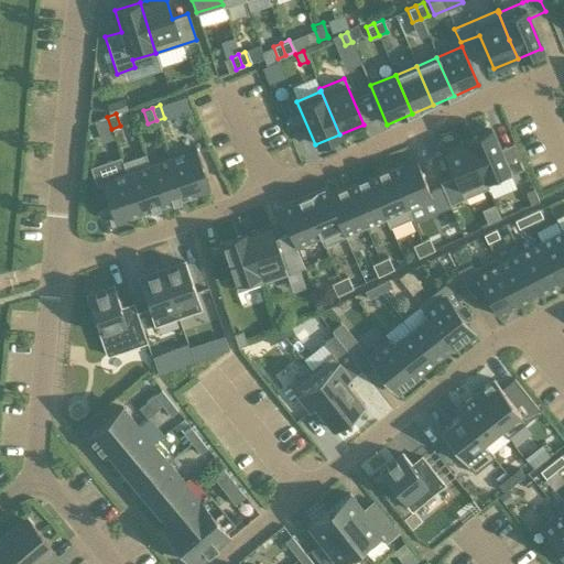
[(104,132),(111,129),(107,117),(99,119),(104,132)]
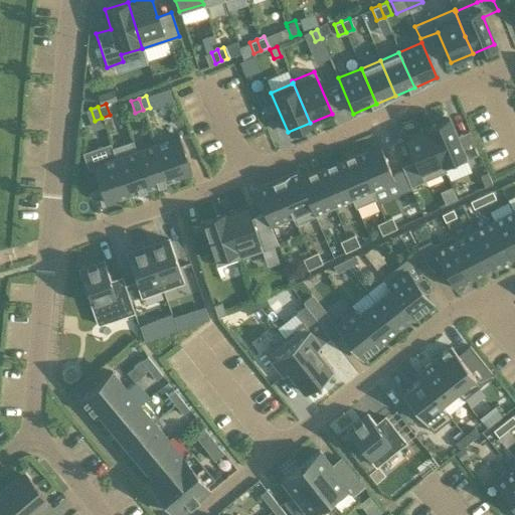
[(426,128),(444,170),(445,169),(466,160),(449,119),(426,128)]
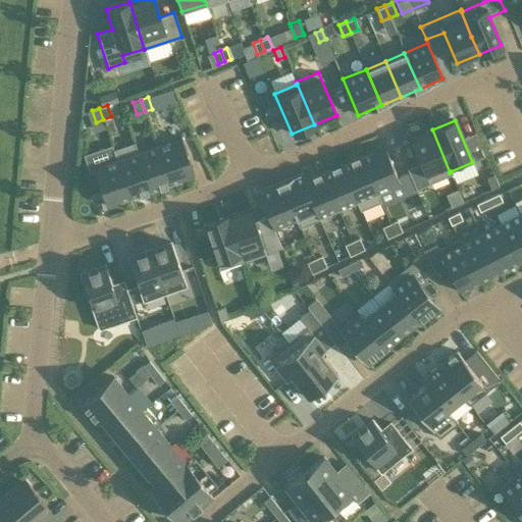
[(450,172),(432,129),(410,139),(421,165),(408,170),(416,190),(451,174),(452,174),(451,171),(450,172)]
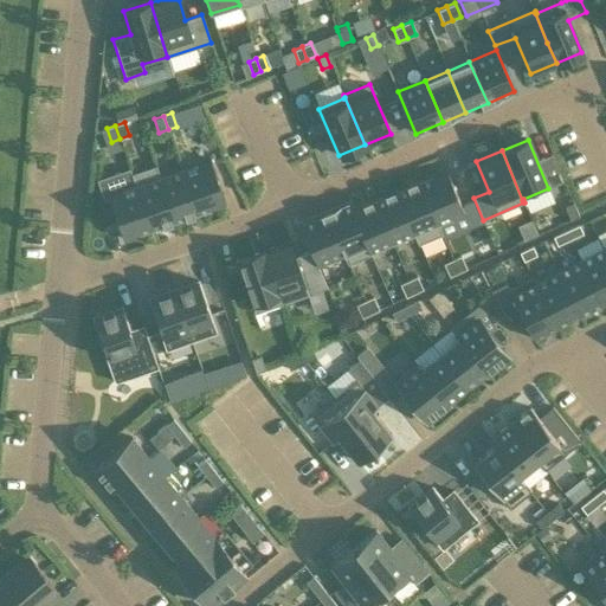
[(225,204),(210,159),(185,167),(200,213),(225,204)]
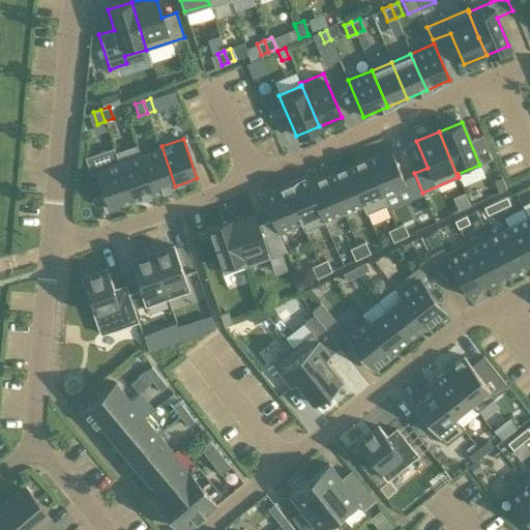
[(153,194),(140,154),(136,144),(114,152),(117,162),(131,201),(153,194)]
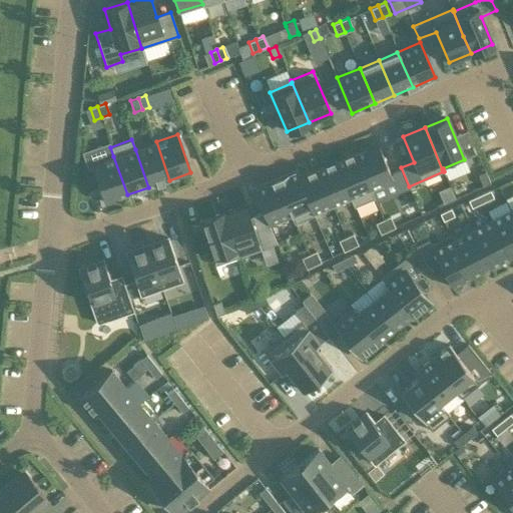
[(169,180),(156,141),(135,149),(148,187),(169,180)]
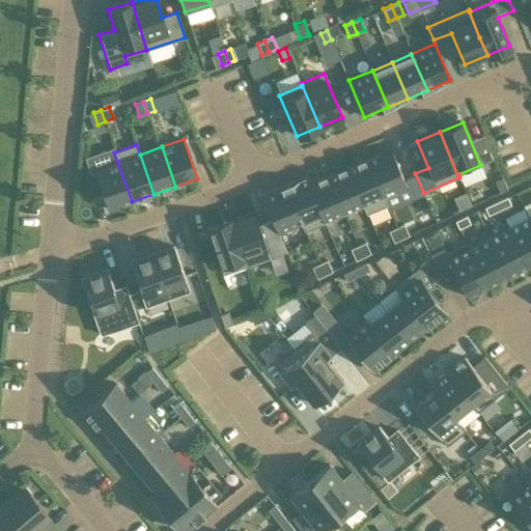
[(384,196),(407,187),(390,147),(367,158),(384,196)]
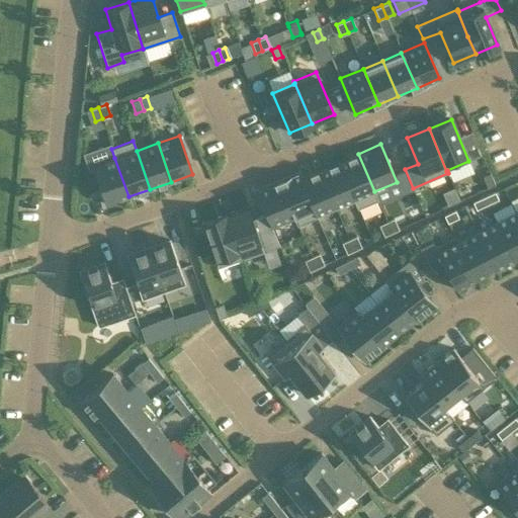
[(377,200),(374,191),(358,154),(337,163),(353,200),(357,209),(377,200)]
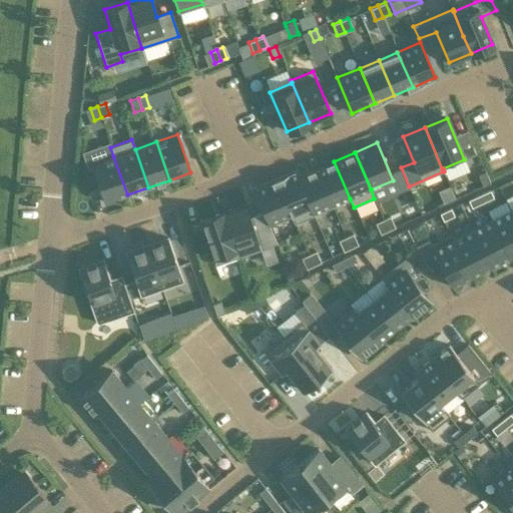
[(127,194),(113,156),(91,164),(104,202),(127,194)]
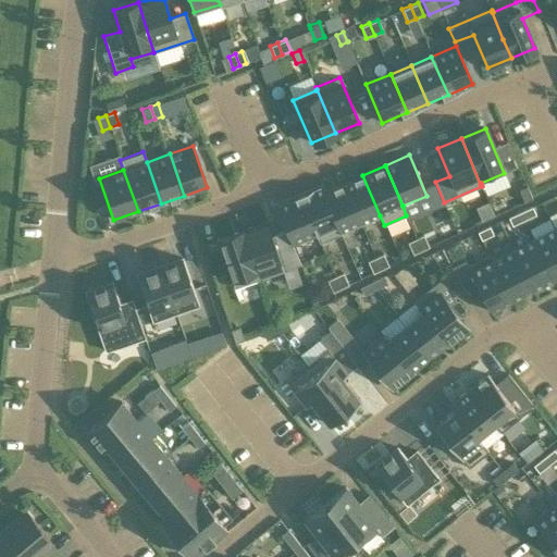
[(360,223),(380,215),(362,175),(343,183),(360,223)]
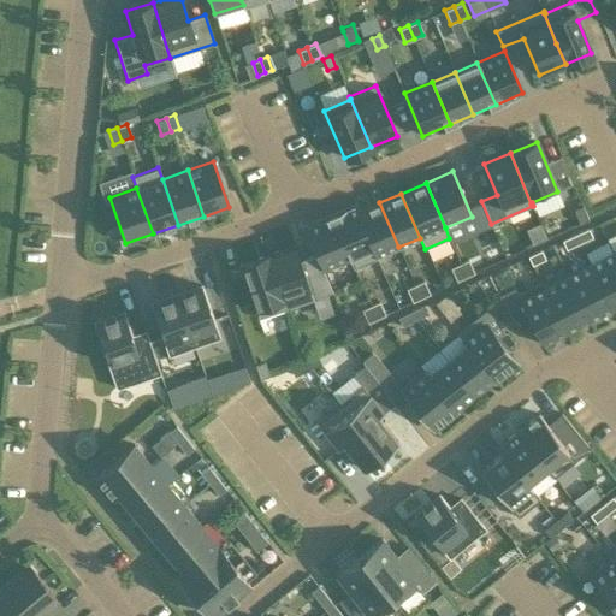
[(377,256),(398,247),(379,202),(357,212),(377,256)]
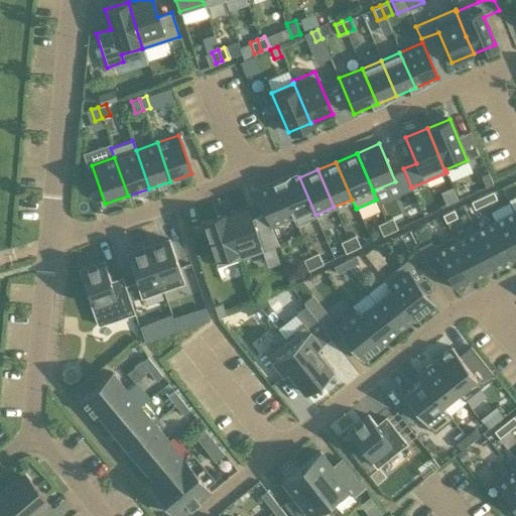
[(316,217),(315,215),(299,177),(297,171),(276,180),(291,216),(295,225),(316,217)]
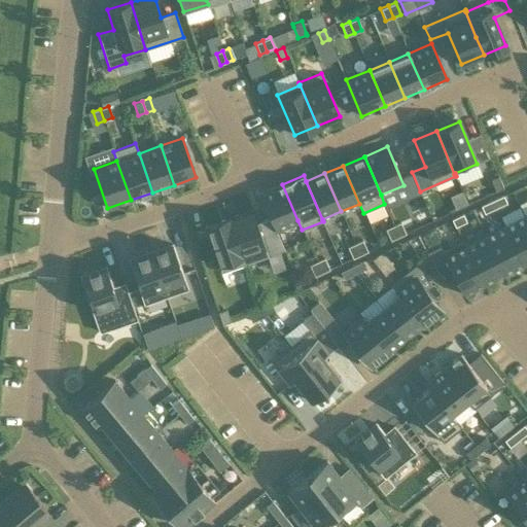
[(503,187),(498,176),(491,179),(495,191),(499,189),(503,187)]
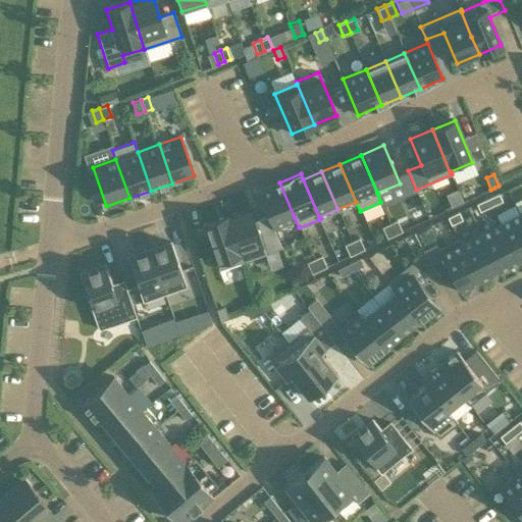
[(272,228),(295,218),(279,183),(257,192),(272,228)]
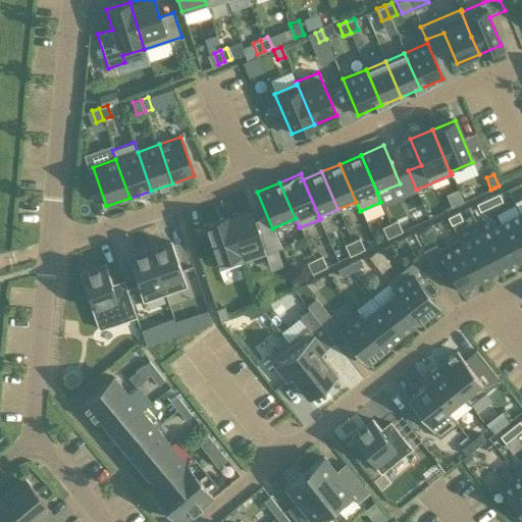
[(462,203),(456,189),(445,194),(451,208),(462,203)]
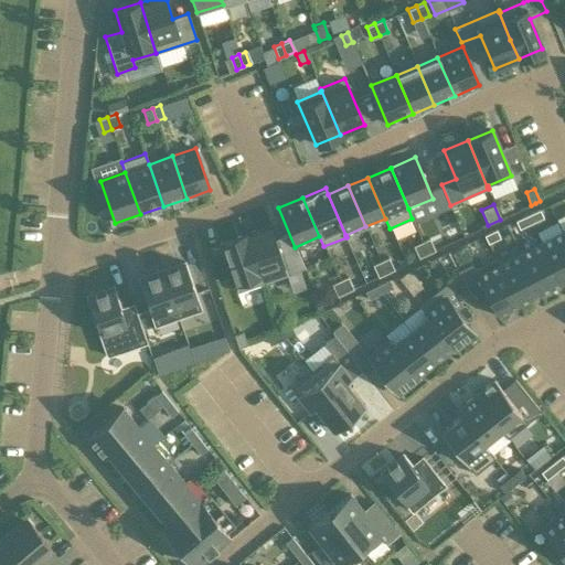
[(528,215),(531,223),(543,217),(540,210),(528,215)]
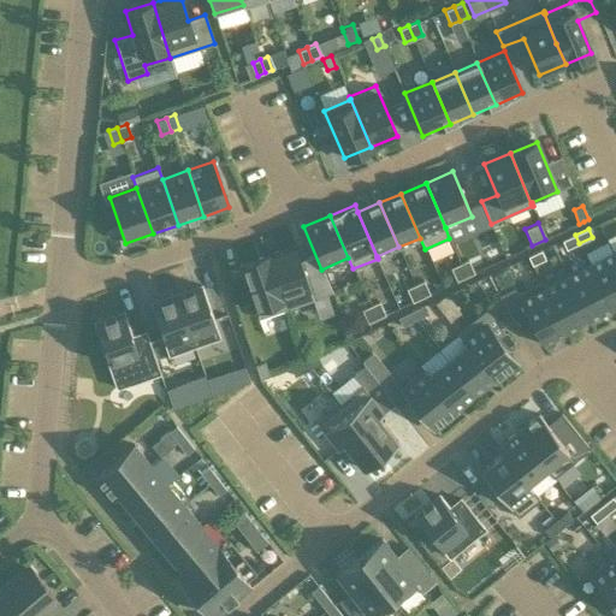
[(579,243),(575,235),(562,241),(566,249),(579,243)]
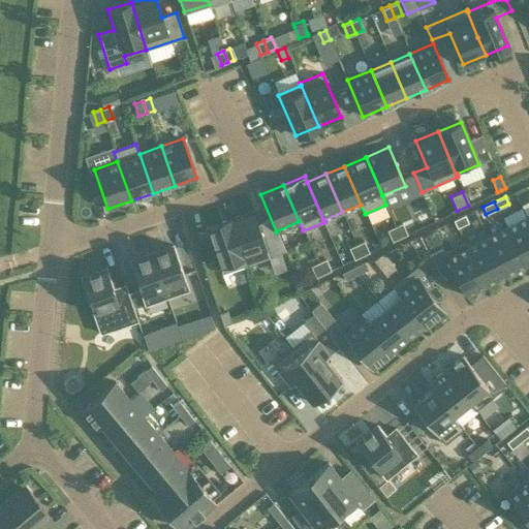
[(229,219),(245,266),(269,257),(252,211),(229,219)]
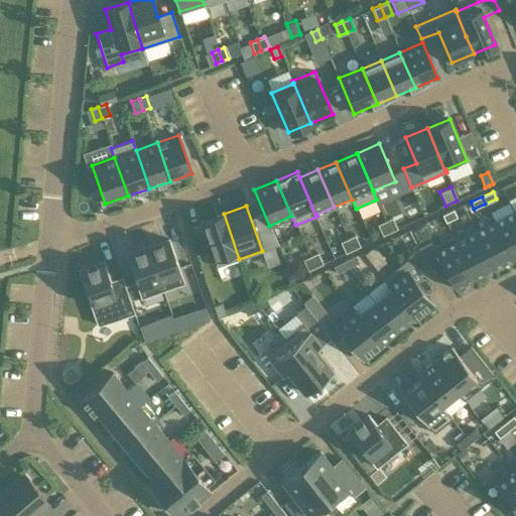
[(457,217),(453,210),(441,215),(445,222),(457,217)]
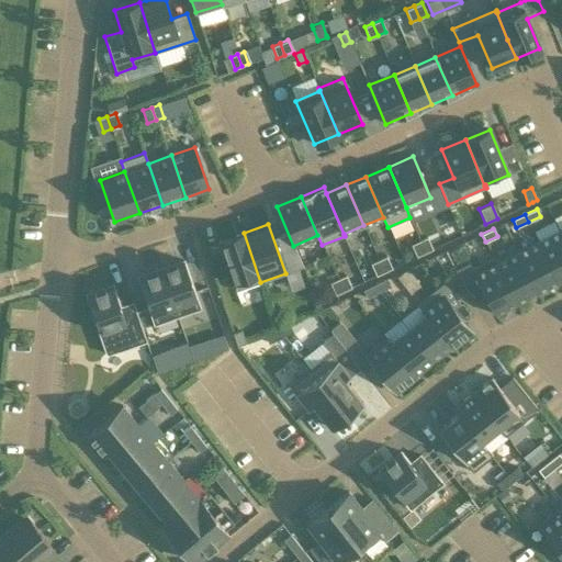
[(559,281),(561,279),(561,236),(559,229),(538,240),(559,281)]
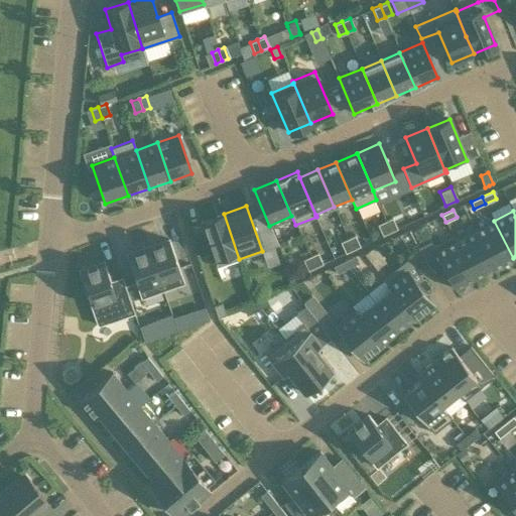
[(224,214),(201,221),(217,266),(239,259),(224,214)]
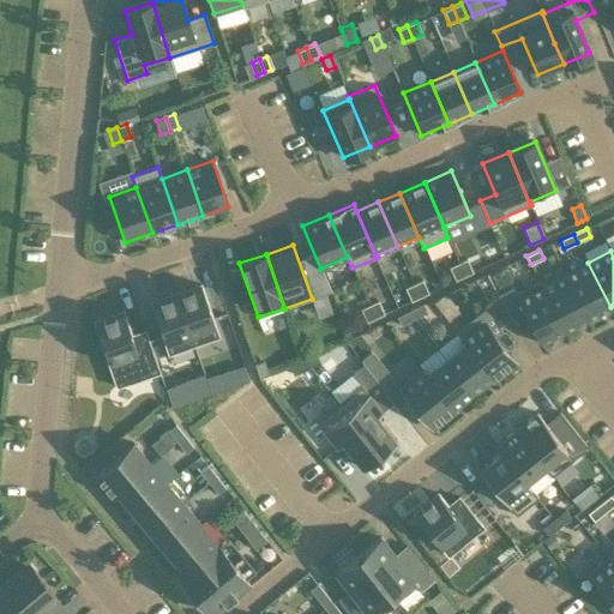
[(464,276),(473,272),(467,259),(457,263),(464,276)]
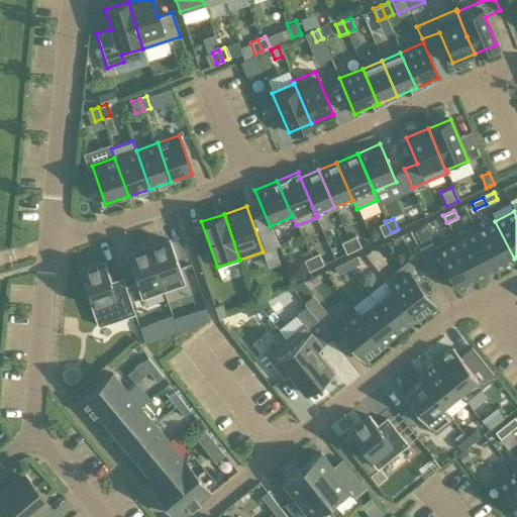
[(383,236),(391,232),(385,221),(378,225),(383,236)]
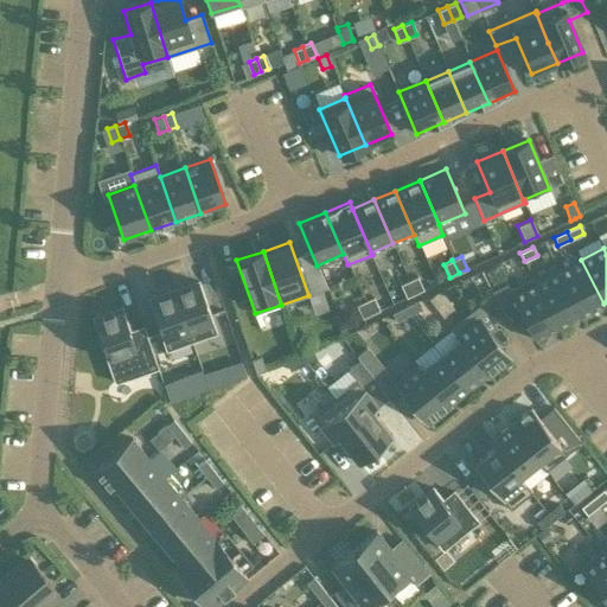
[(604,304),(581,260),(558,272),(581,315),(604,304)]
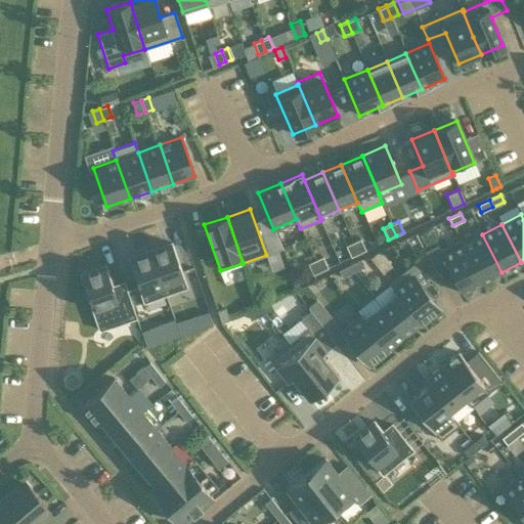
[(481,282),(501,272),(482,234),(463,245),(462,245),(481,282)]
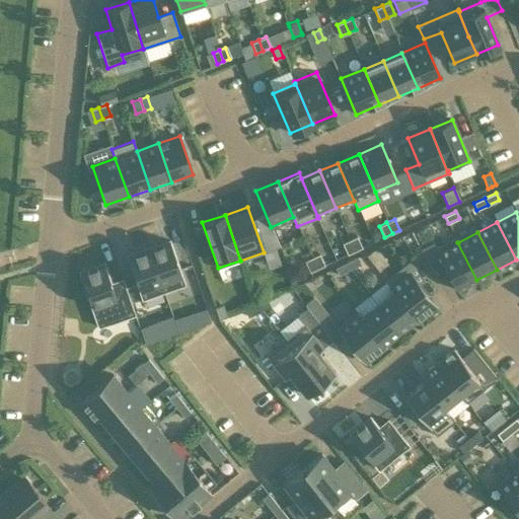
[(270,236),(260,240),(264,252),(269,269),(280,265),(270,236)]
